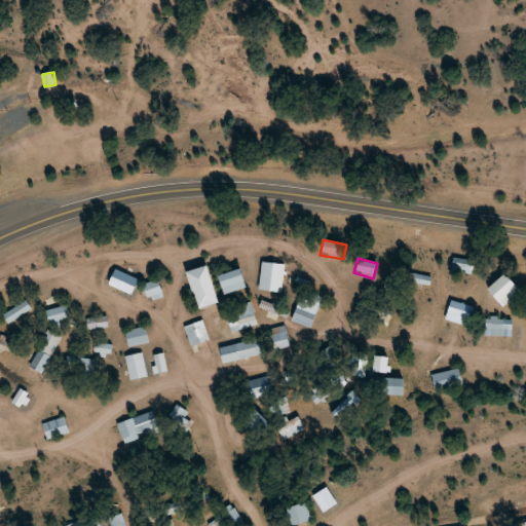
[(471,274),(474,261),(453,258),(451,270),(471,274)]
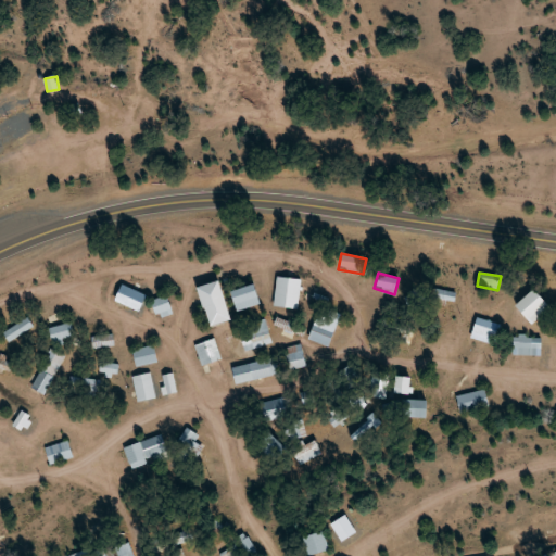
[(298,308),(301,278),(276,276),(273,306),(298,308)]
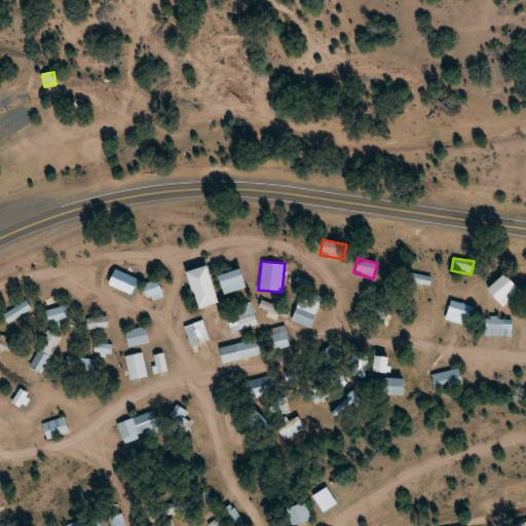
[(198,309),(219,302),(205,265),(185,272),(198,309)]
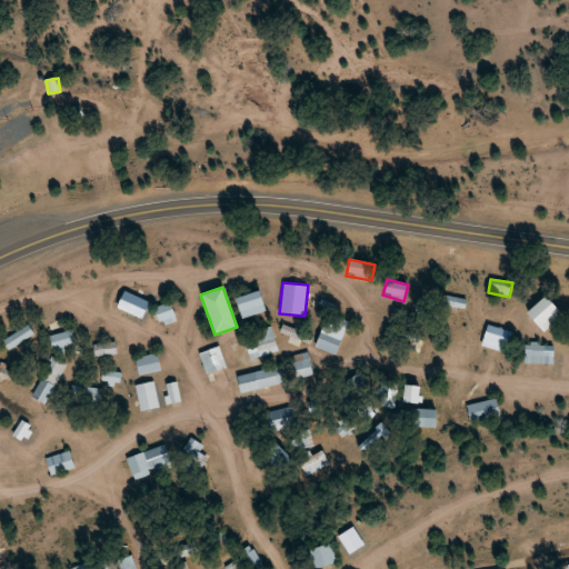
[(236,297),(240,318),(266,311),(260,290),(236,297)]
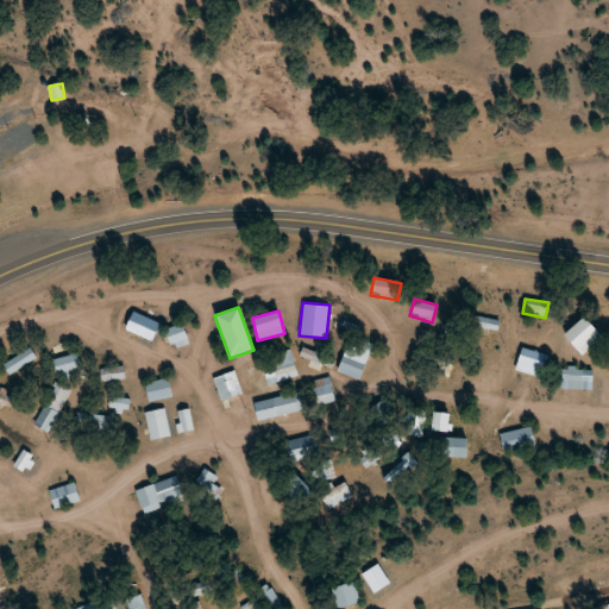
[(498,320),(473,316),(471,327),(497,332),(498,320)]
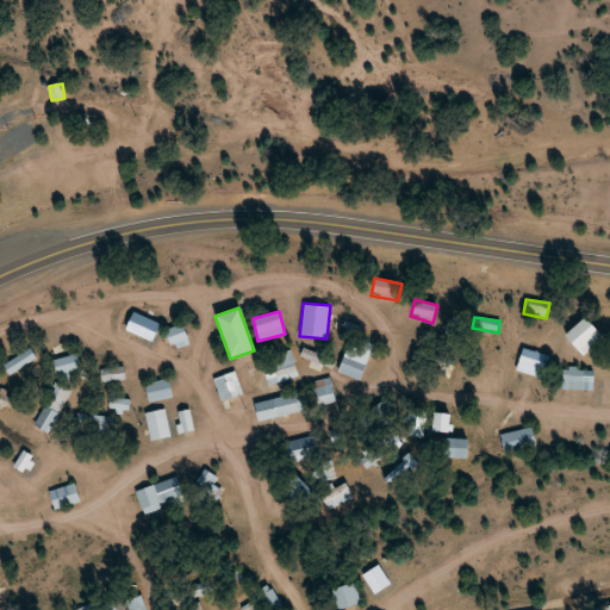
[(582,355),(602,337),(584,317),(564,335),(582,355)]
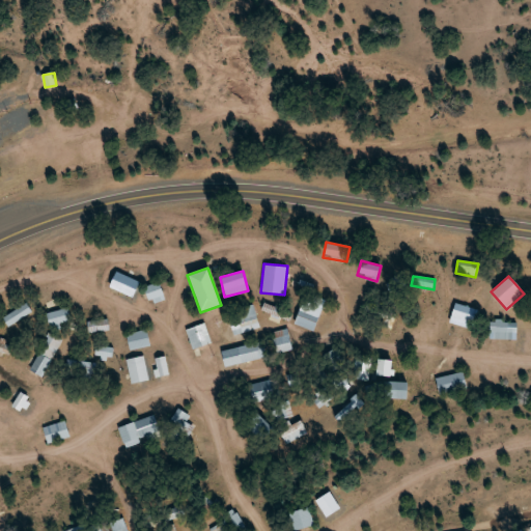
[(164,299),(159,282),(144,287),(149,304),(164,299)]
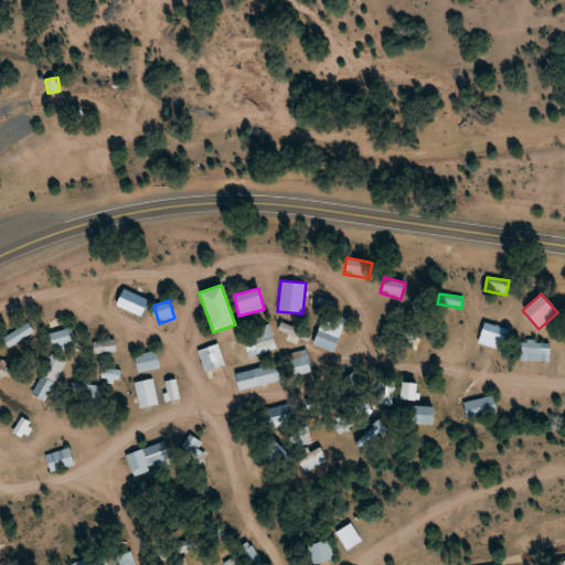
[(278,330),(298,340),(301,332),(281,322),(278,330)]
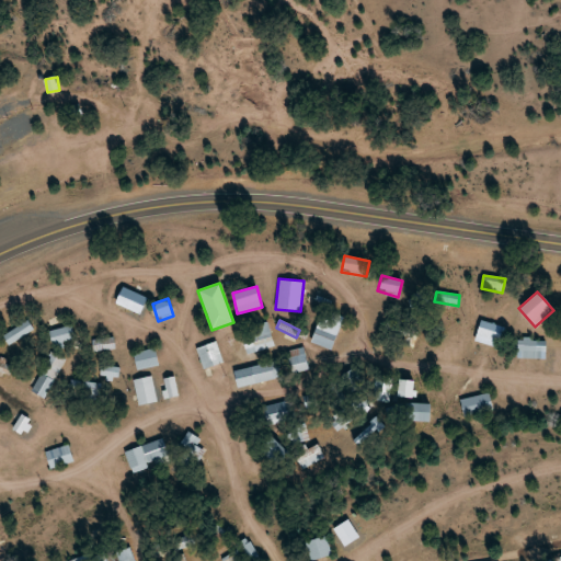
[(2,334),(8,344),(34,331),(29,321),(2,334)]
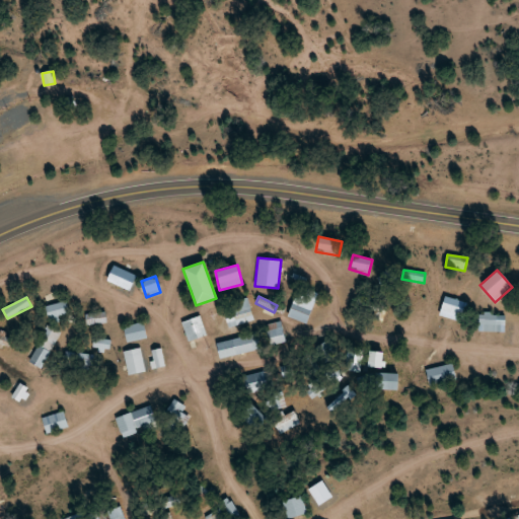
[(312,307),(294,299),(287,315),(305,323),(312,307)]
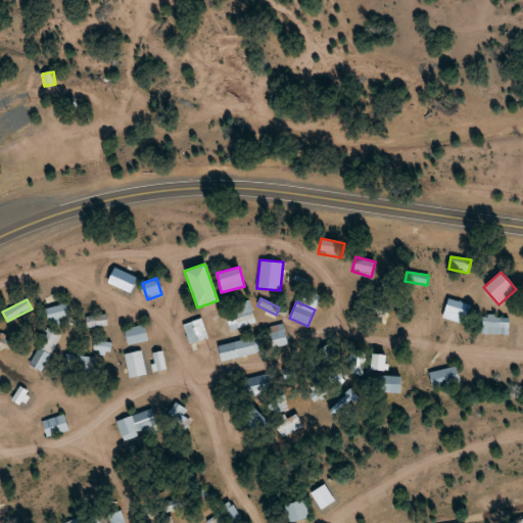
[(45,310),(49,321),(67,314),(64,303),(45,310)]
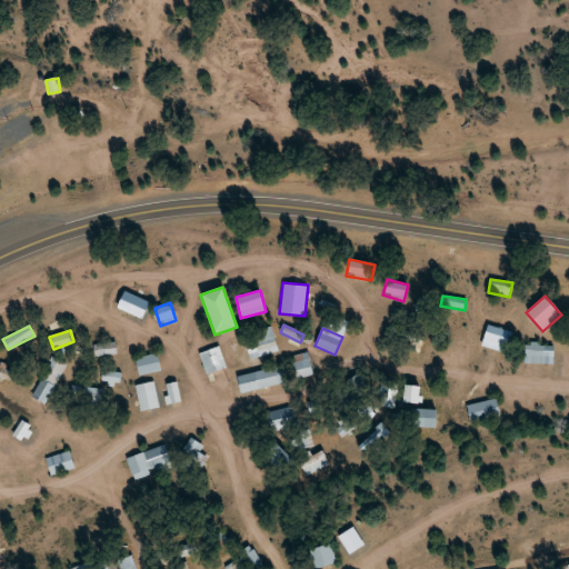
[(278,346),(271,336),(247,352),(255,362),(278,346)]
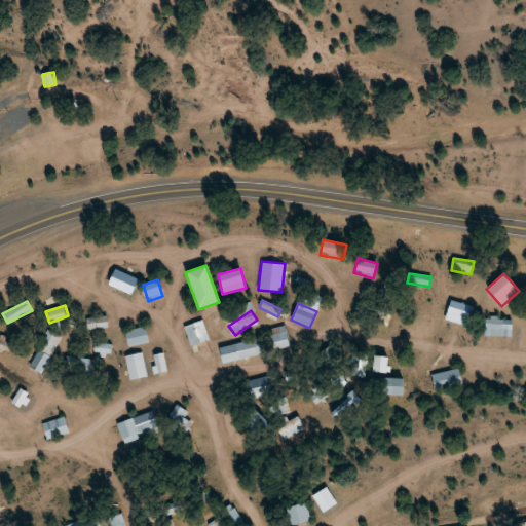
[(107,317),(87,317),(87,328),(107,328),(107,317)]
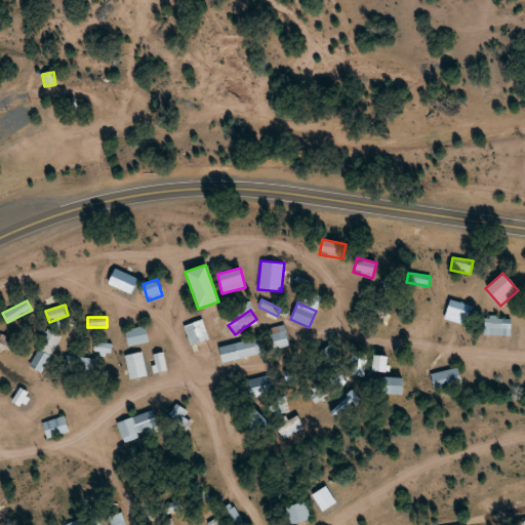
[(510,317),(484,317),(484,335),(510,335),(510,317)]
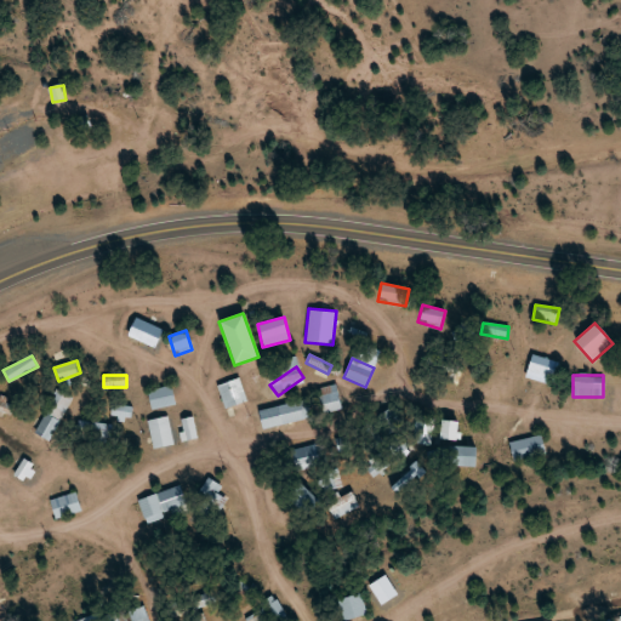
[(217,386),(226,409),(248,400),(239,377),(217,386)]
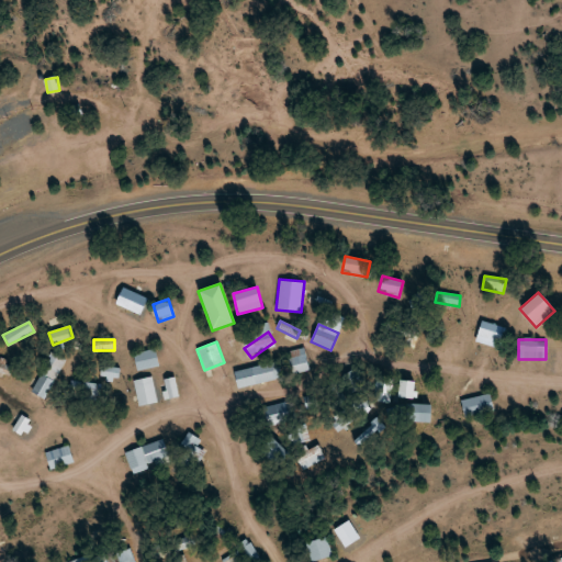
[(133,356),(138,371),(159,364),(154,348),(133,356)]
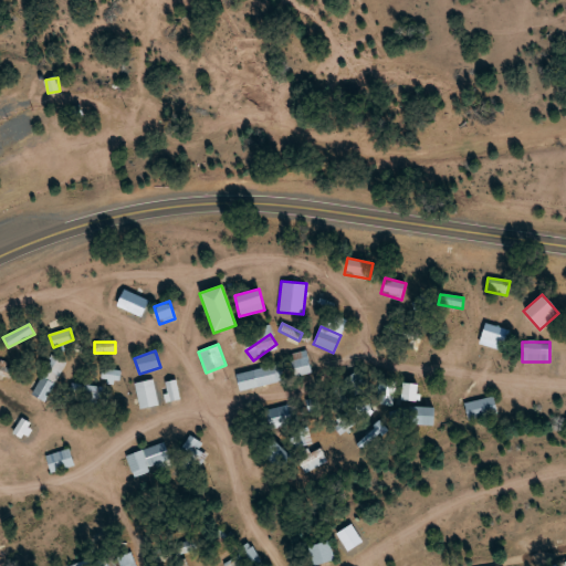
[(310,374),(307,352),(291,353),(293,376),(310,374)]
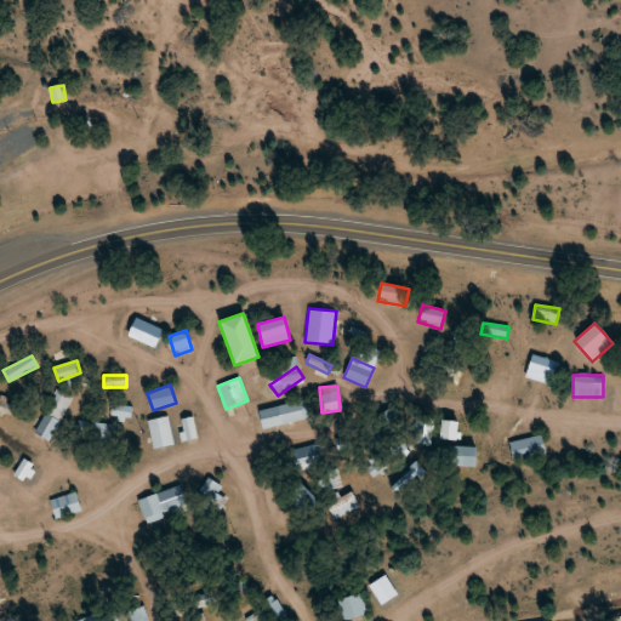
[(32,431),(46,440),(75,402),(62,392),(32,431)]
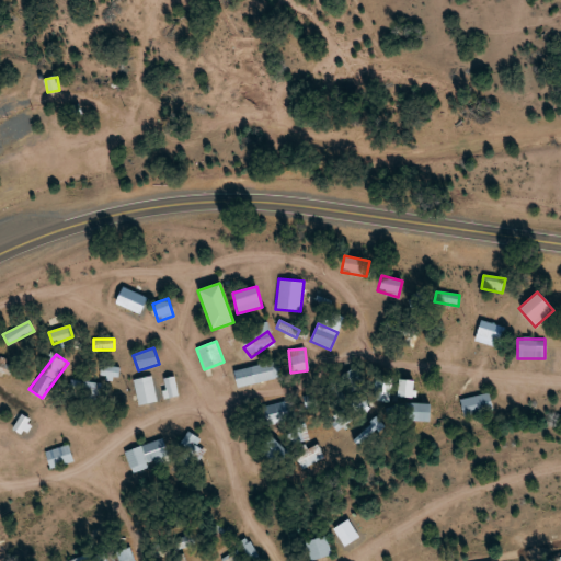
[(252,382),(278,378),(276,362),(249,366),(252,382)]
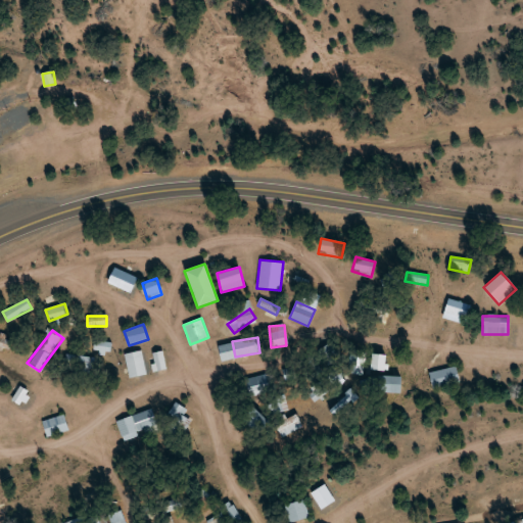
[(111,343),(95,339),(93,350),(108,354),(111,343)]
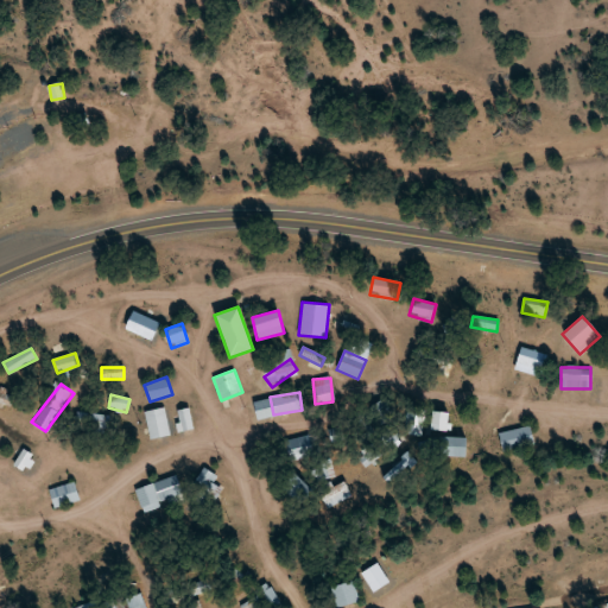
[(393,412),(384,398),(368,410),(379,423),(393,412)]
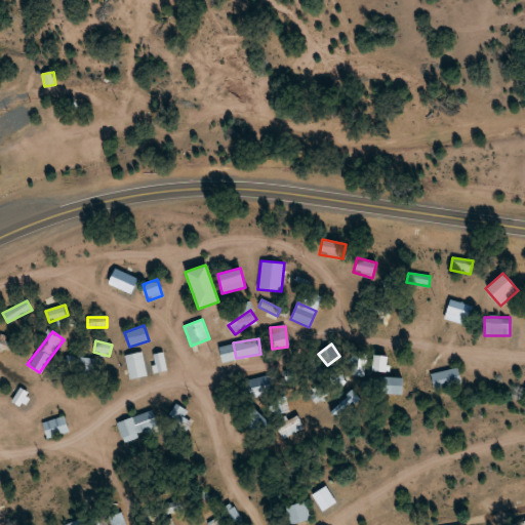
[(147,375),(143,352),(125,355),(129,379),(147,375)]
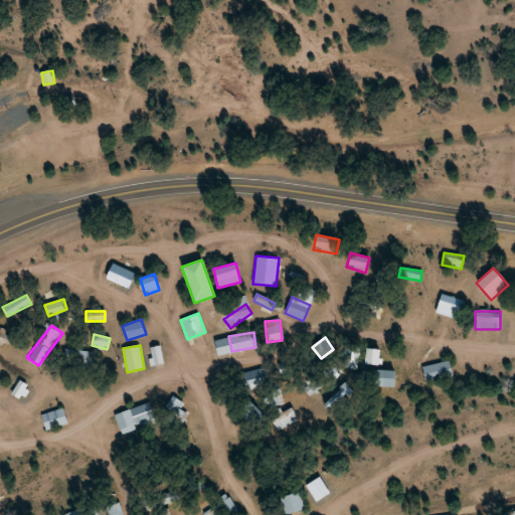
[(150,347),(154,365),(164,363),(160,345),(150,347)]
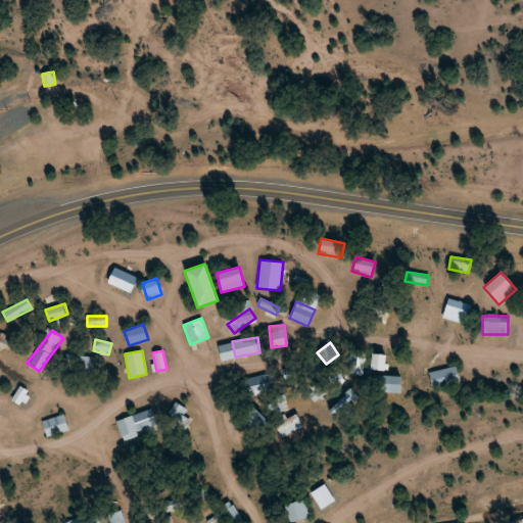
[(370,369),(383,371),(386,355),(372,352),(370,369)]
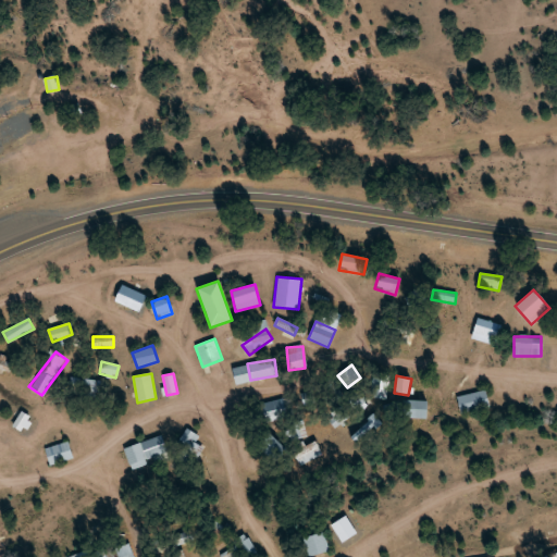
[(100,379),(70,379),(70,393),(100,393),(100,379)]
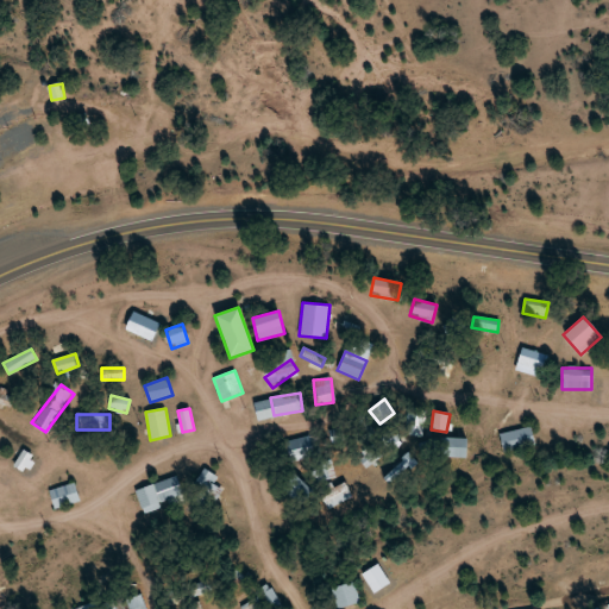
[(534,443),(528,425),(498,435),(504,453),(534,443)]
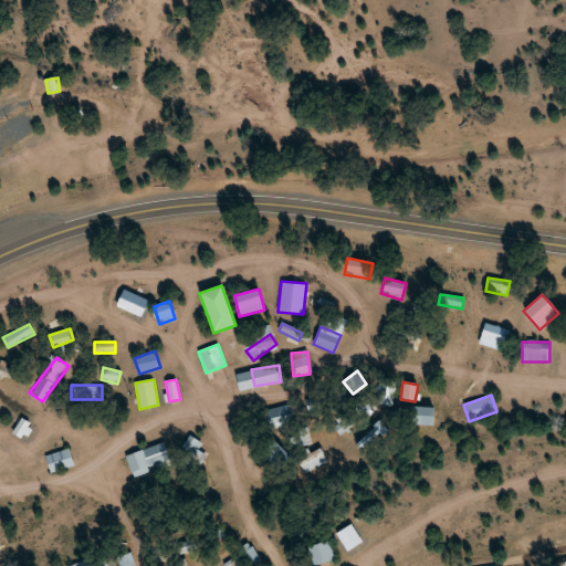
[(296,419),(289,402),(264,413),(272,430),(296,419)]
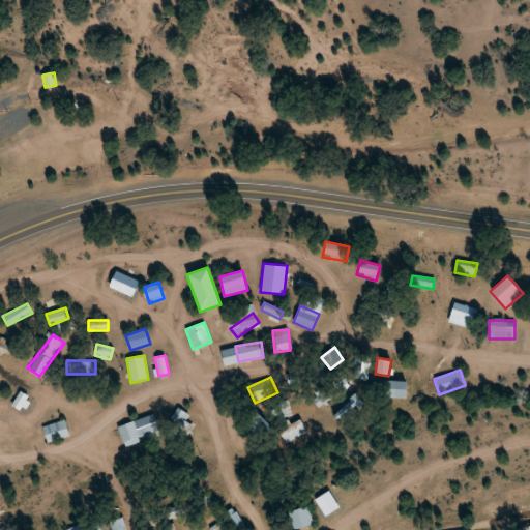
[(406,398),(406,381),(381,381),(381,398),(406,398)]
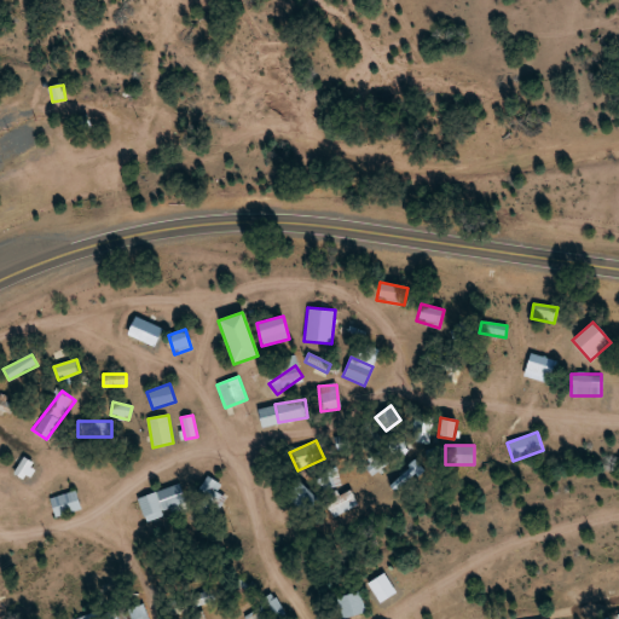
[(400,493),(423,469),(414,461),(391,485),(400,493)]
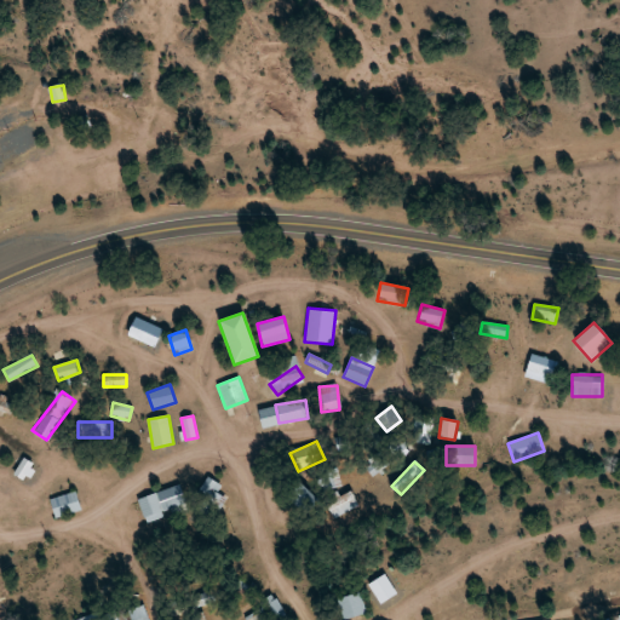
[(222,484),(207,477),(199,494),(213,500),(222,484)]
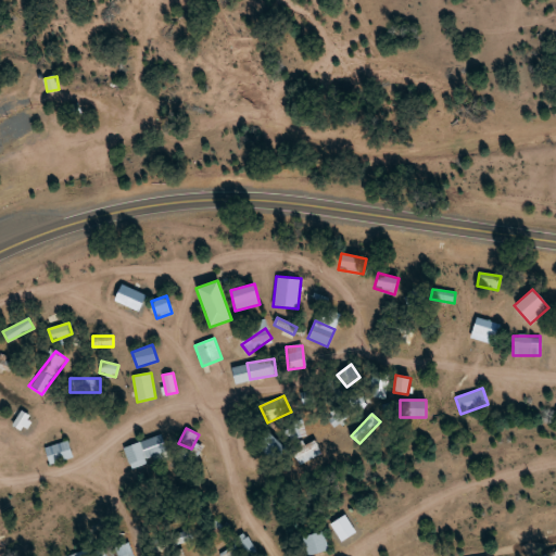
[(285,450),(266,428),(254,439),(272,460),(285,450)]
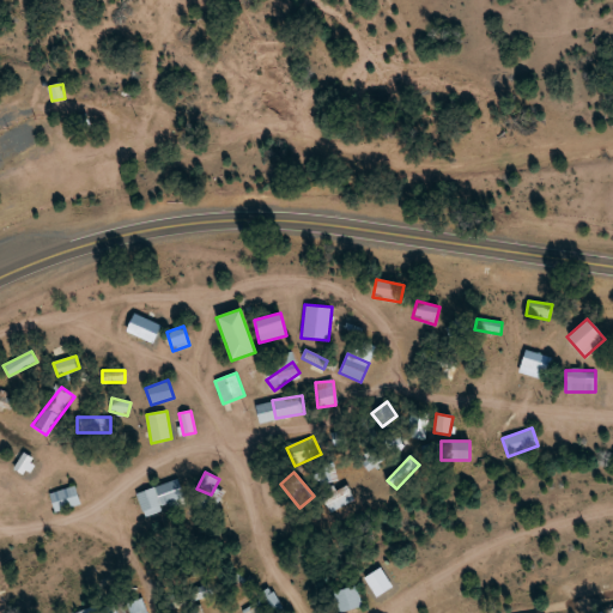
[(137,491),(143,513),(184,502),(180,480),(137,491)]
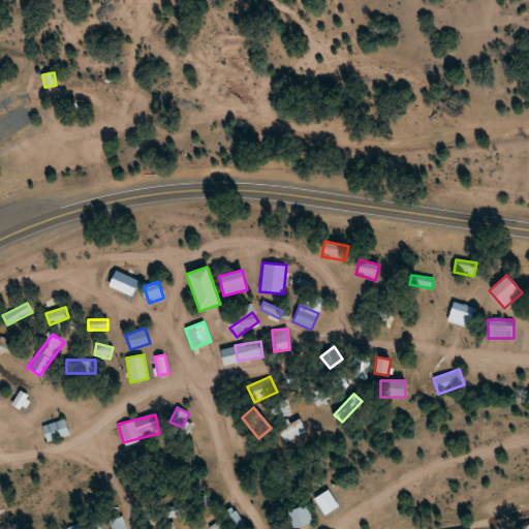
[(285,442),(306,431),(299,418),(279,430),(285,442)]
